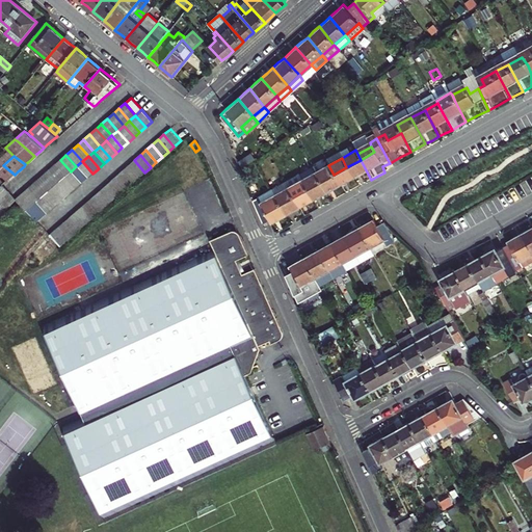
[(71,171),(60,160),(54,165),(64,177),(71,171)]
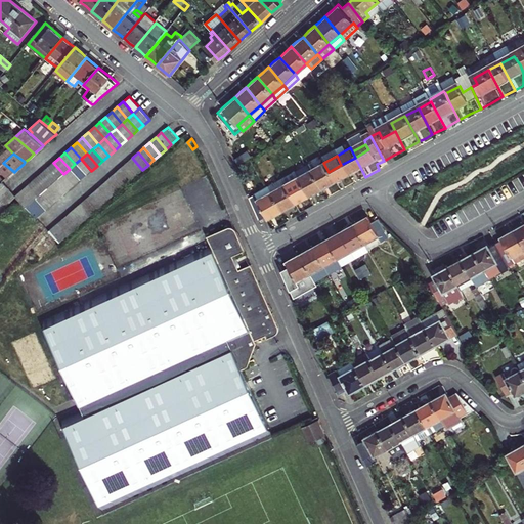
[(132,158),(127,163),(137,175),(142,170),(132,158)]
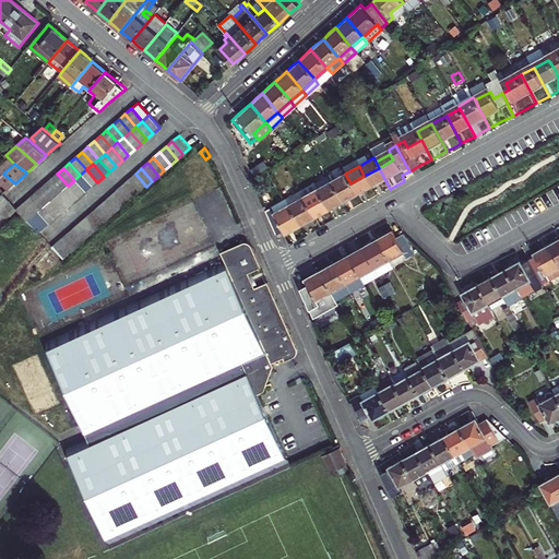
[(379,168),(364,176),(375,197),(382,192),(390,189),(379,168)]
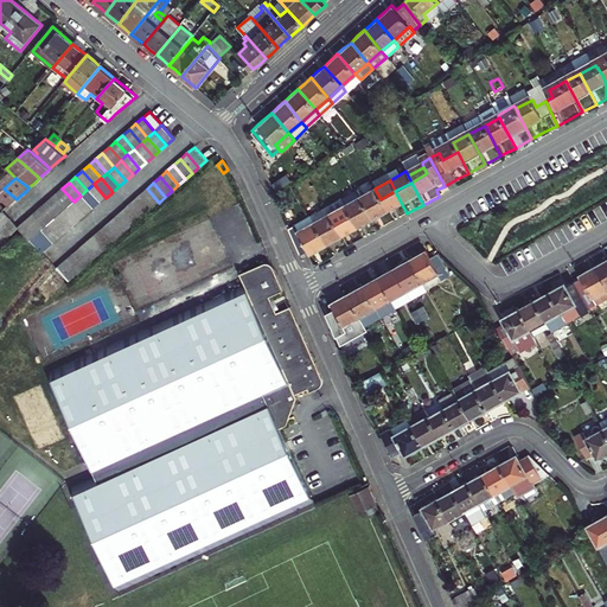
[(94,184),(87,190),(98,204),(106,198),(94,184)]
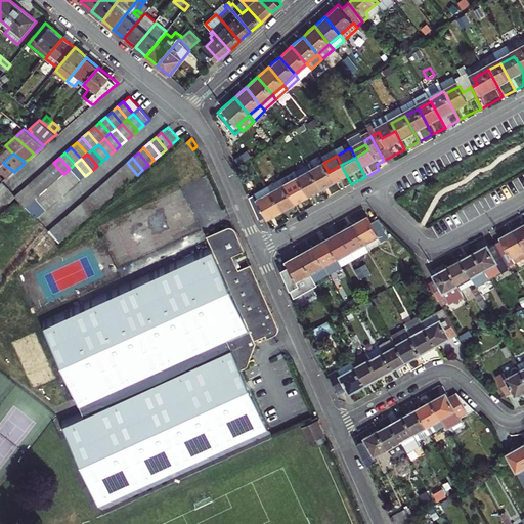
[(0,166),(0,168),(2,171),(7,177),(12,173),(14,172),(3,163),(0,166)]
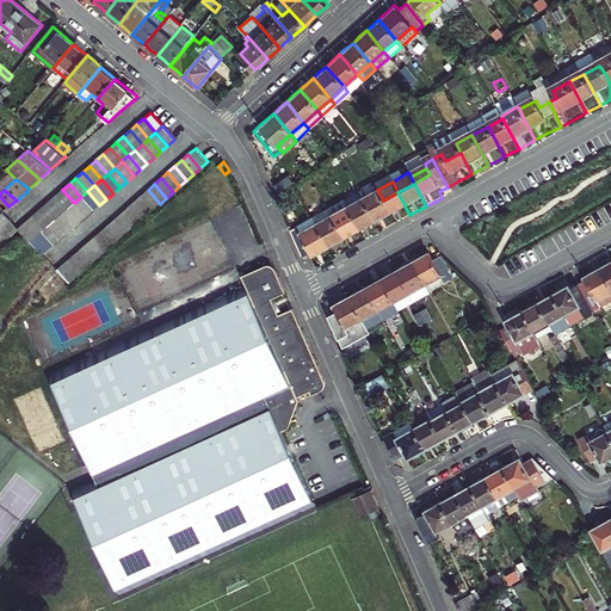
[(62,190),(55,196),(68,209),(74,203),(62,190)]
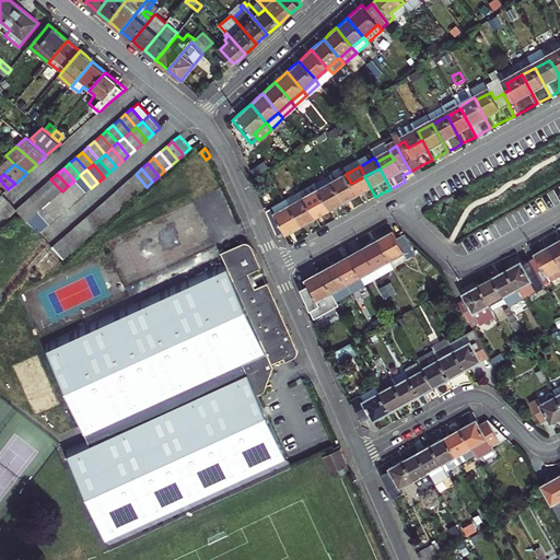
[(147,187),(136,174),(129,179),(140,193),(147,187)]
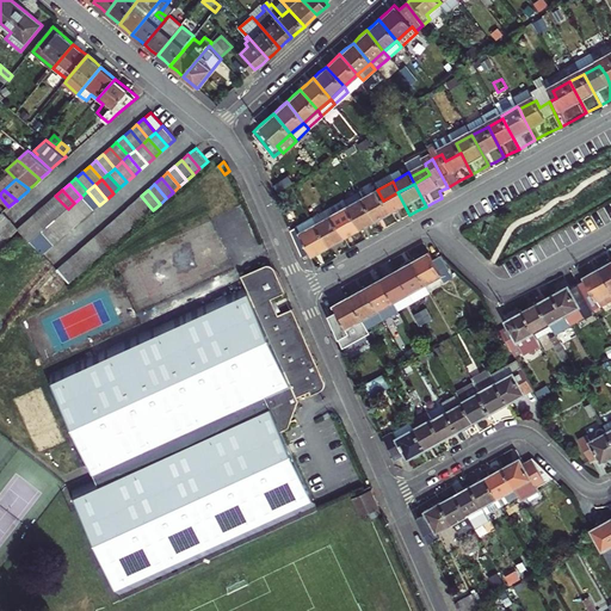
[(87,191),(81,197),(93,211),(99,205),(87,191)]
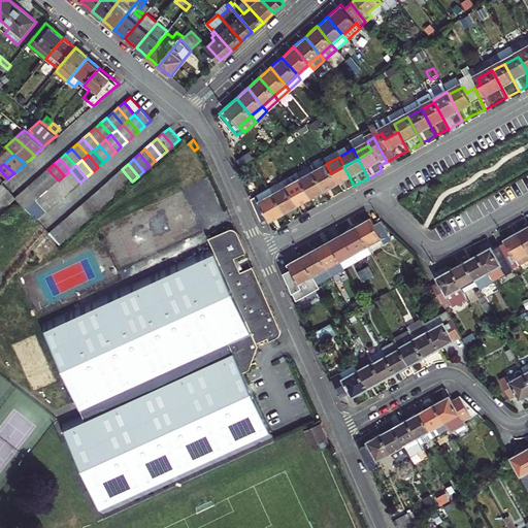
[(354,186),(343,166),(331,173),(341,193),(348,189),(354,186)]
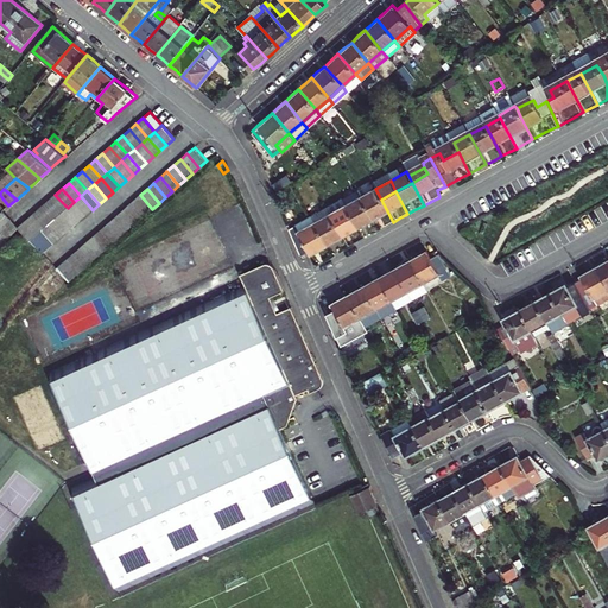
[(55,195),(49,200),(61,214),(68,208),(55,195)]
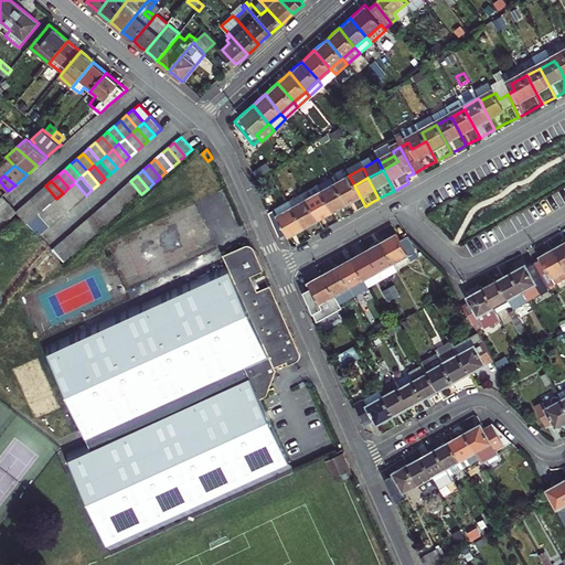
[(141,194),(130,181),(124,187),(135,200),(141,194)]
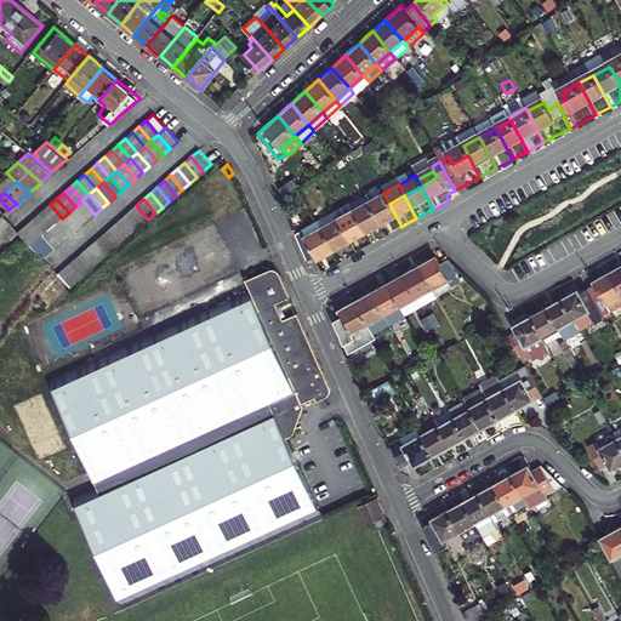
[(83,200),(75,206),(87,221),(95,215),(83,200)]
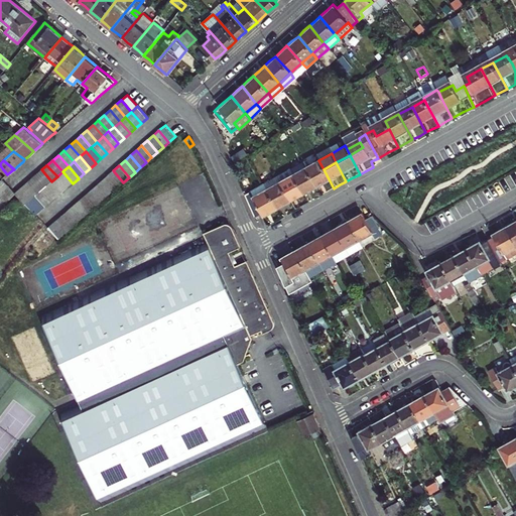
[(51,181),(41,169),(35,174),(45,186),(51,181)]
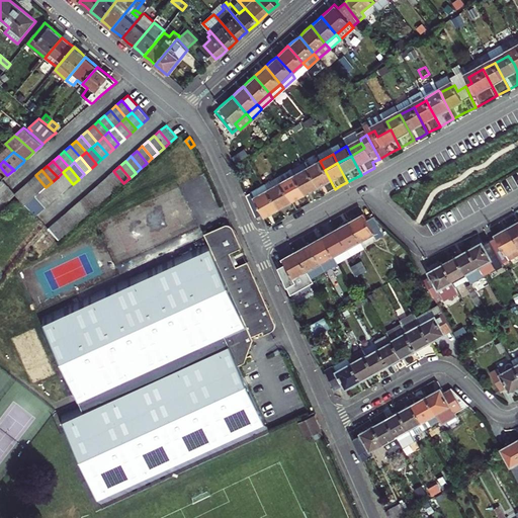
[(328,192),(335,189),(325,170),(311,177),(321,196),(328,192)]
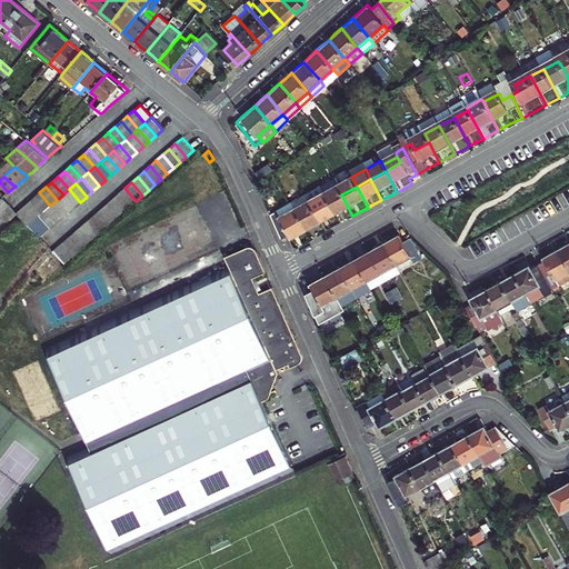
[(125,188),(119,193),(130,207),(136,201),(125,188)]
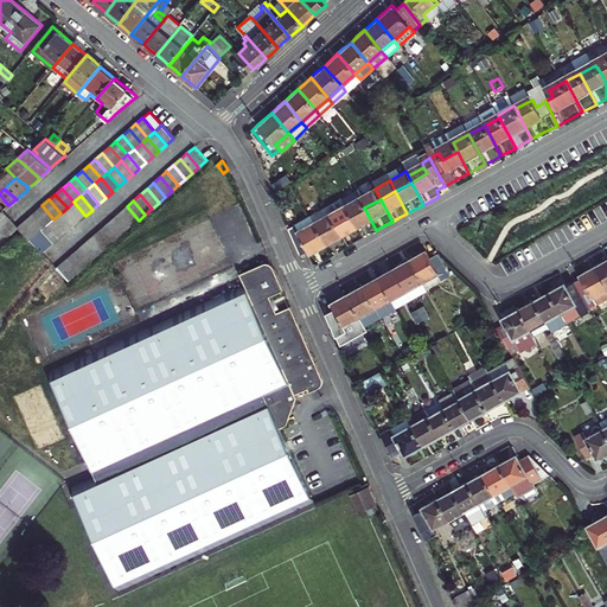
[(364,208),(362,200),(346,209),(350,216),(364,208)]
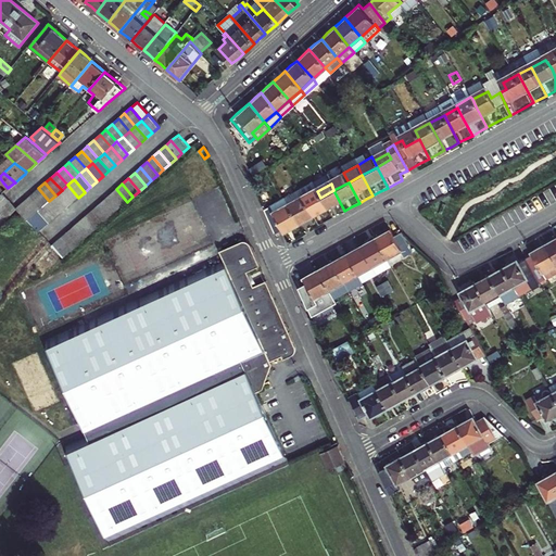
[(67,185),(62,190),(72,203),(78,198),(67,185)]
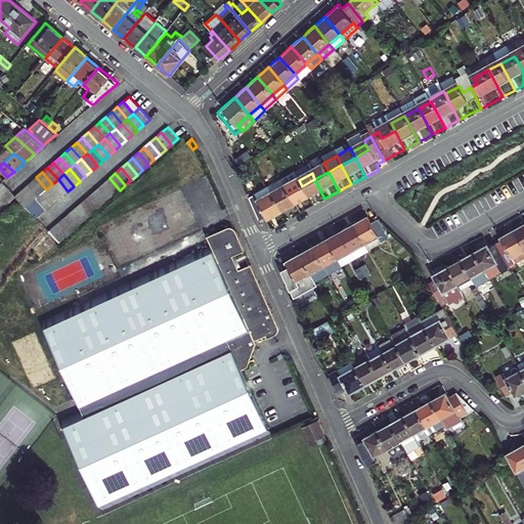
[(46,189),(36,177),(30,182),(41,194),(46,189)]
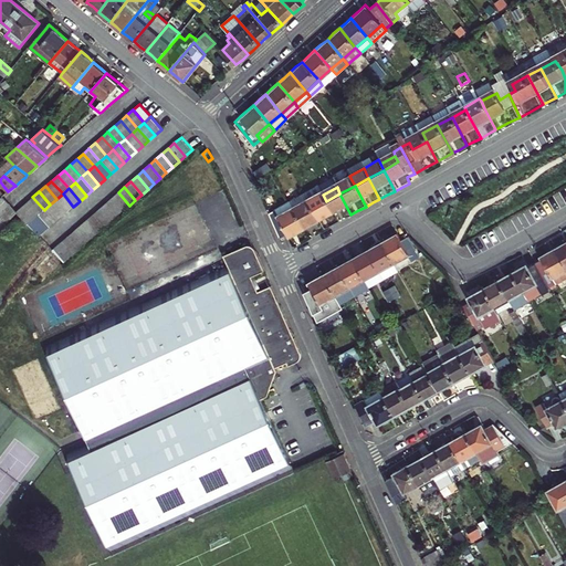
[(129,206),(118,192),(112,198),(123,210),(129,206)]
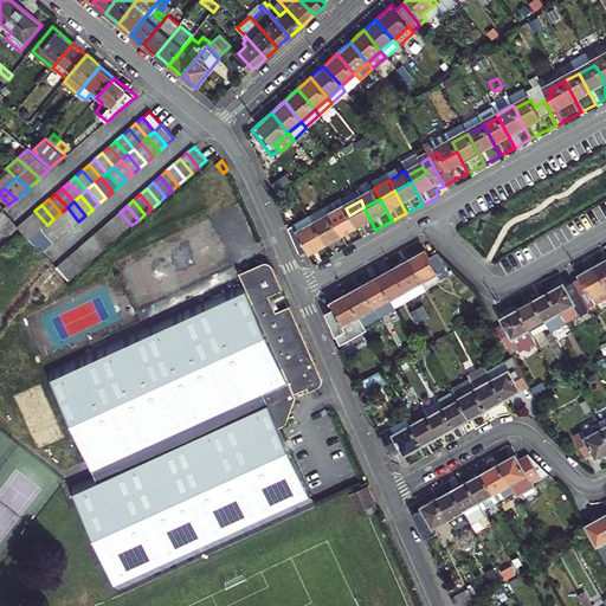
[(68,207),(60,213),(72,227),(78,221),(68,207)]
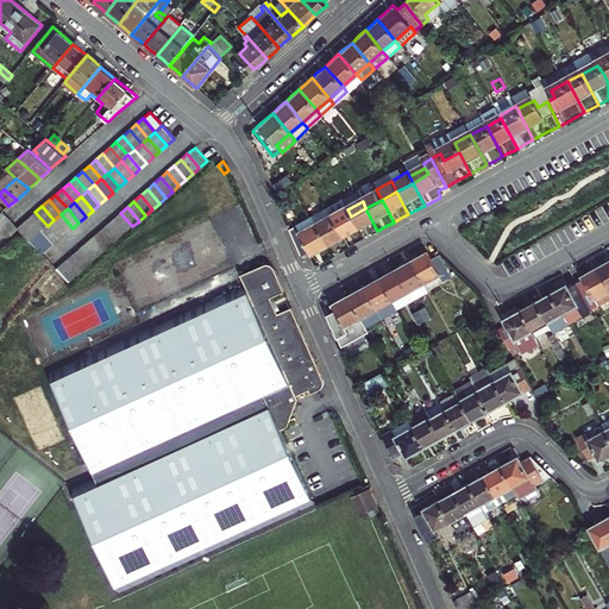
[(351,217),(362,239),(369,234),(377,231),(365,208),(351,217)]
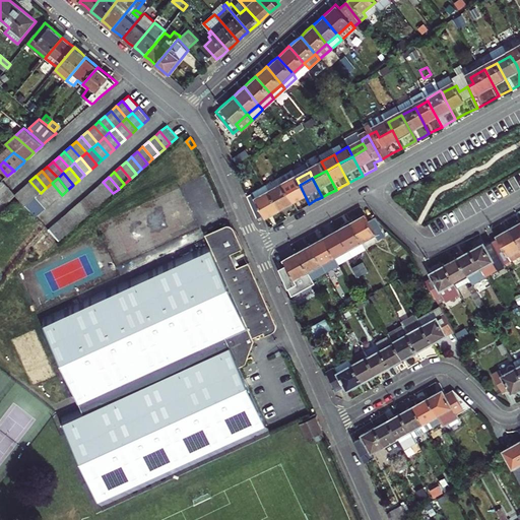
[(285,192),(300,185),(297,179),(283,187),(285,192)]
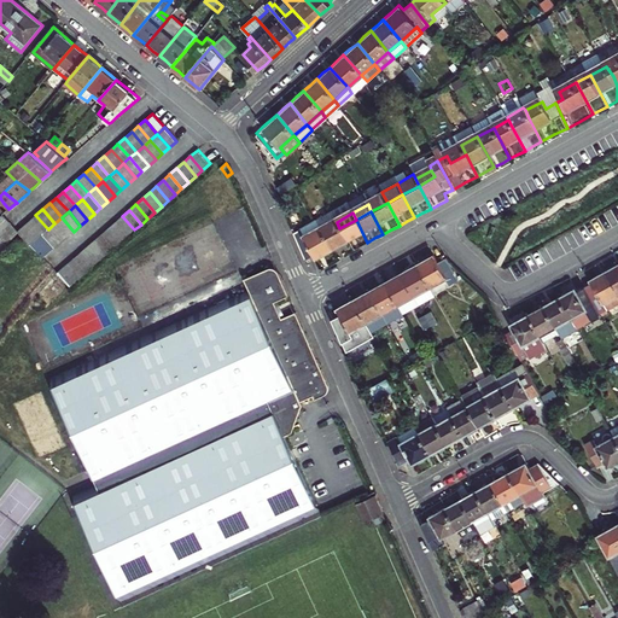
[(48,229),(35,215),(29,221),(41,235),(48,229)]
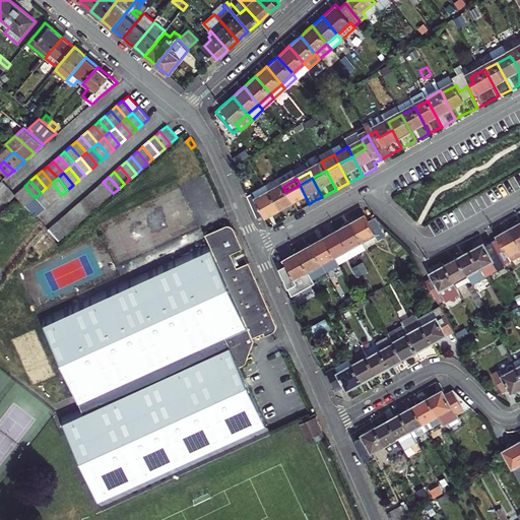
[(15,195),(2,182),(0,183),(0,212),(15,195)]
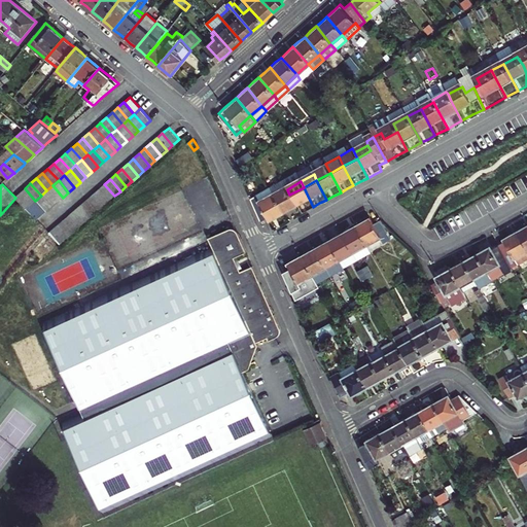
[(114,196),(104,184),(98,189),(108,201),(114,196)]
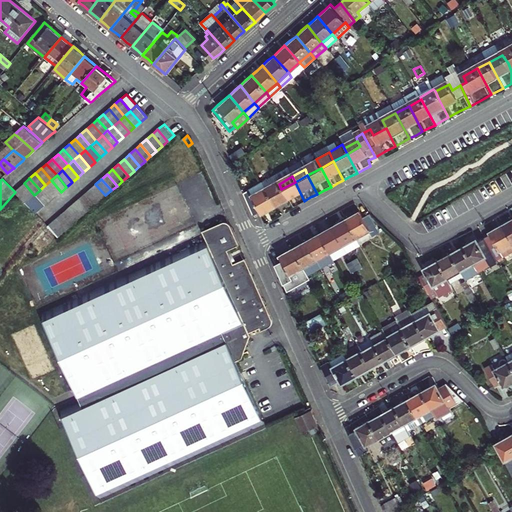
[(61,192),(51,180),(45,185),(55,197),(61,192)]
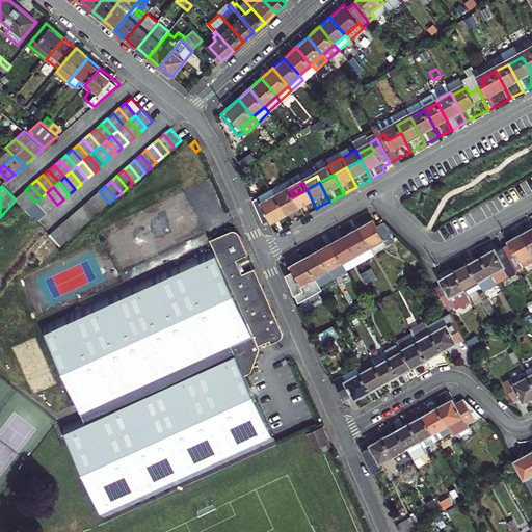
[(307,189),(292,196),(302,216),(310,212),(316,209),(307,189)]
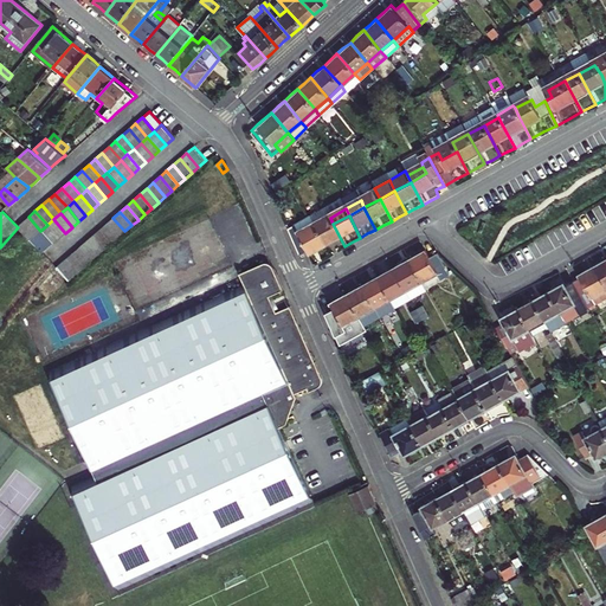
[(18,227),(30,239),(40,231),(28,217),(18,227)]
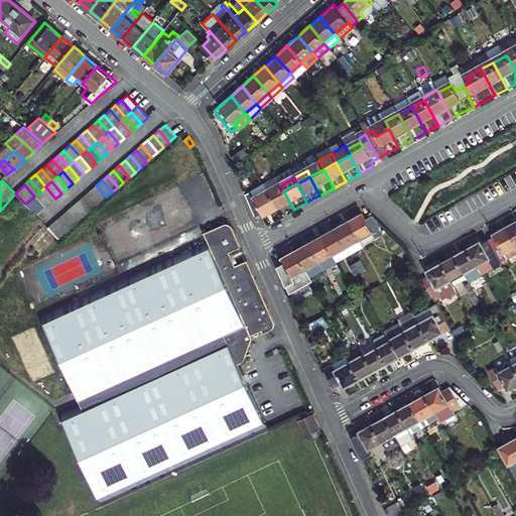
[(106,197),(96,185),(91,190),(101,202),(106,197)]
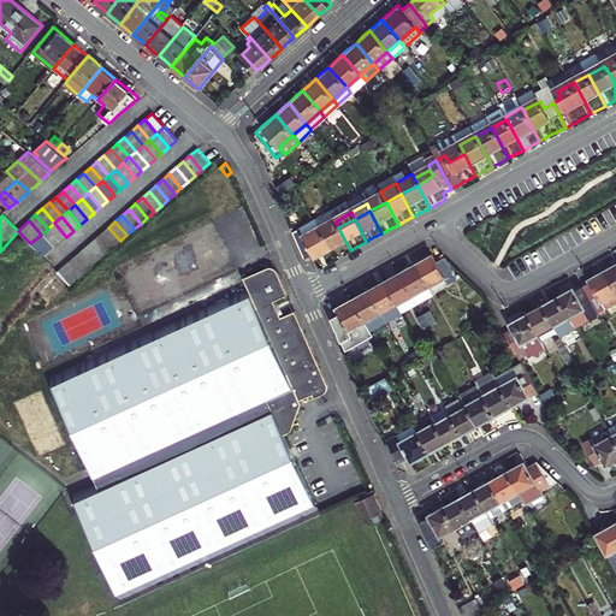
[(338,227),(336,221),(319,229),(320,230),(323,236),(338,227)]
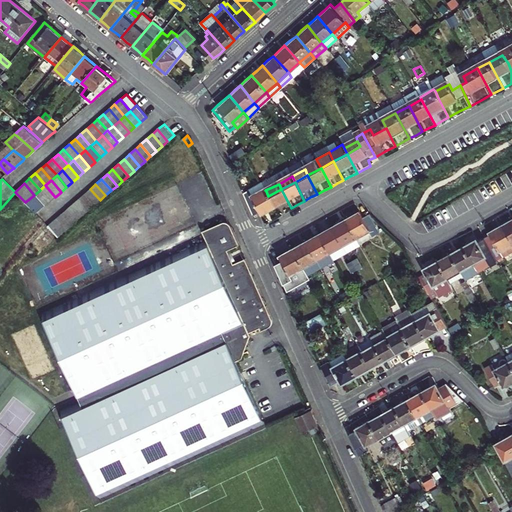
[(55,197),(45,185),(40,190),(50,201),(55,197)]
